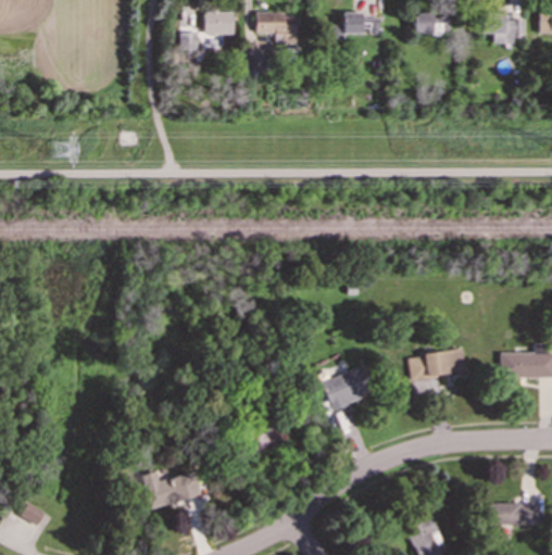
[(205,12),(205,35),(235,35),(235,12),(205,12)]
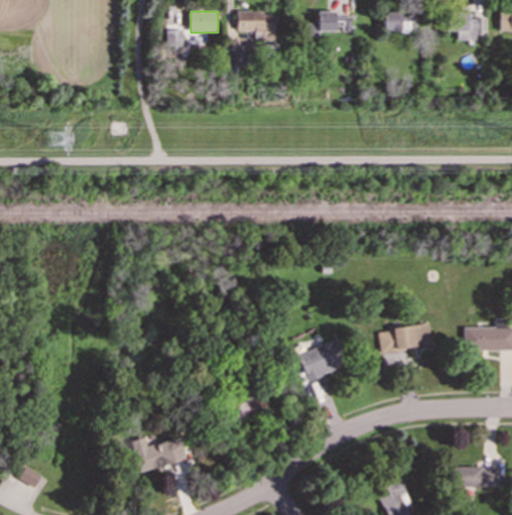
[(238,31),(256,31),(256,40),(276,40),(276,12),(238,11),(238,31)]
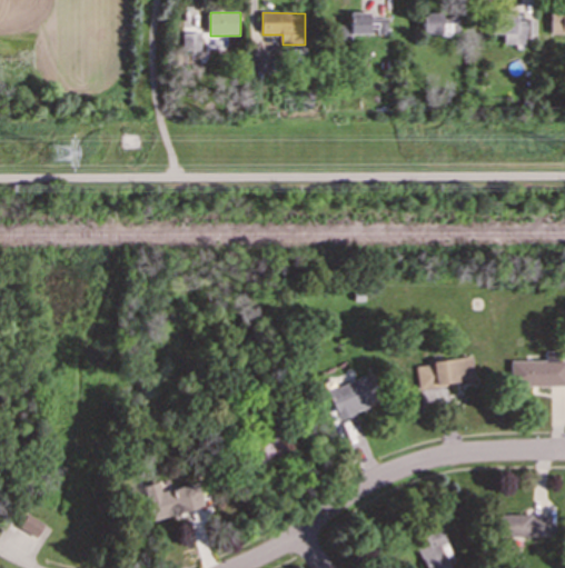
[(564,12),(554,12),(554,36),(564,35),(564,12)]
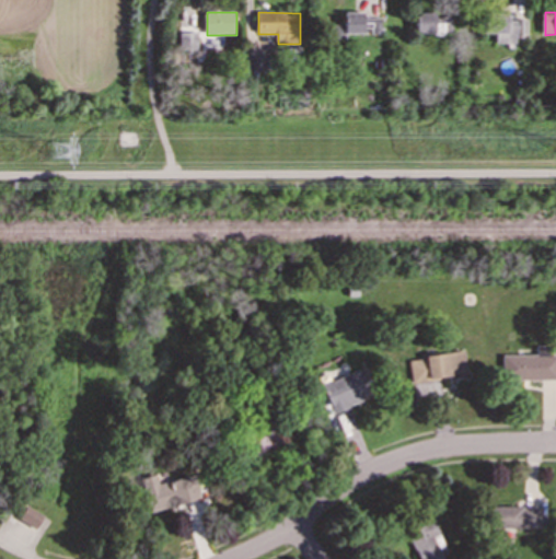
[(383,19),(366,19),(366,13),(347,13),(347,26),(333,26),(333,39),(348,39),(348,33),(374,32),(374,35),(384,35),(383,19)]
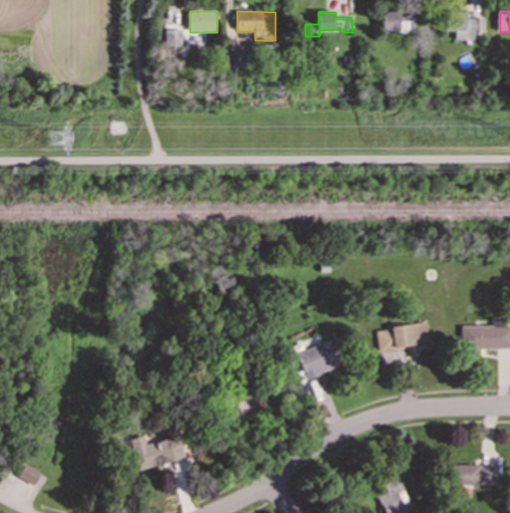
[(402,12),(384,12),(384,30),(417,31),(417,16),(402,16),(402,12)]
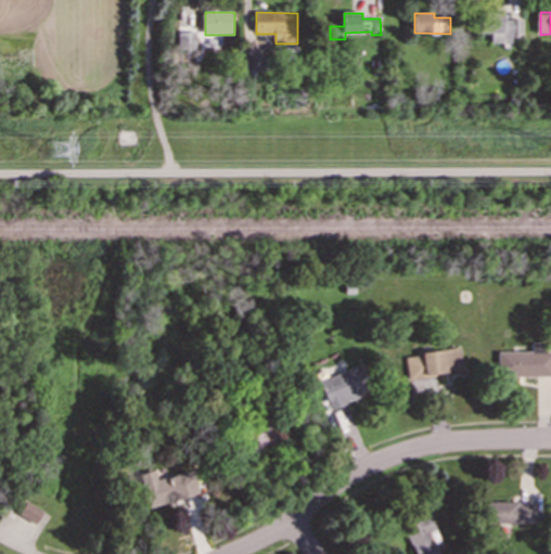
[(514,43),(514,37),(524,36),(523,21),(508,21),(507,13),(487,14),(488,34),(494,34),(494,44),(514,43)]
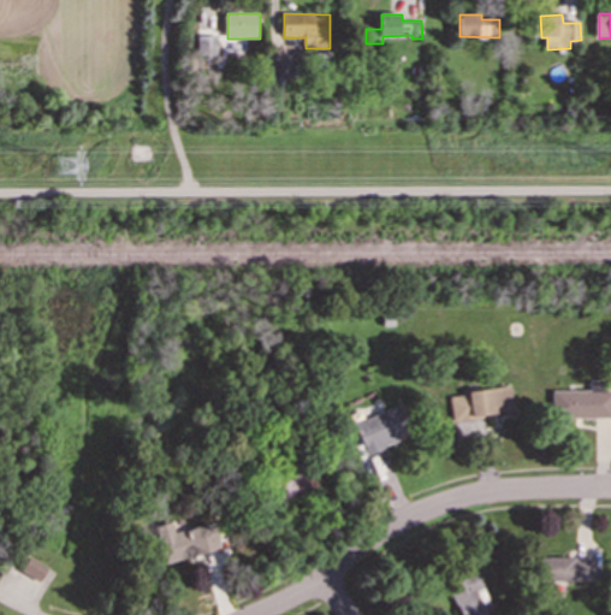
[(220,55),(220,36),(200,37),(201,57),(220,55)]
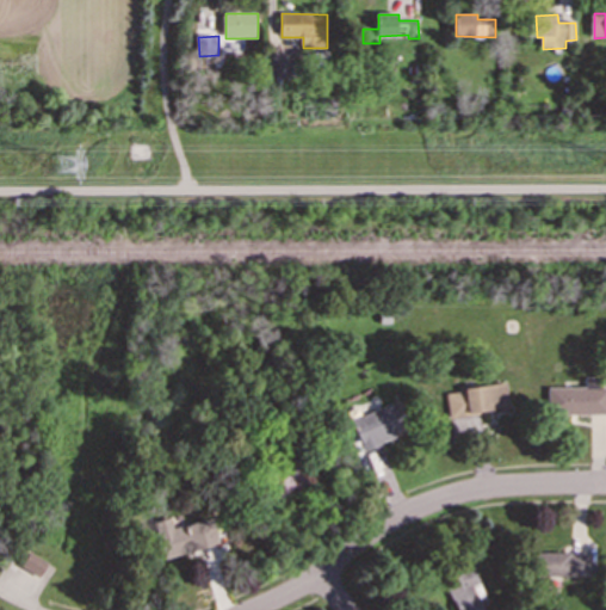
[(605,377),(587,377),(587,388),(550,388),(550,417),(605,416),(605,377)]
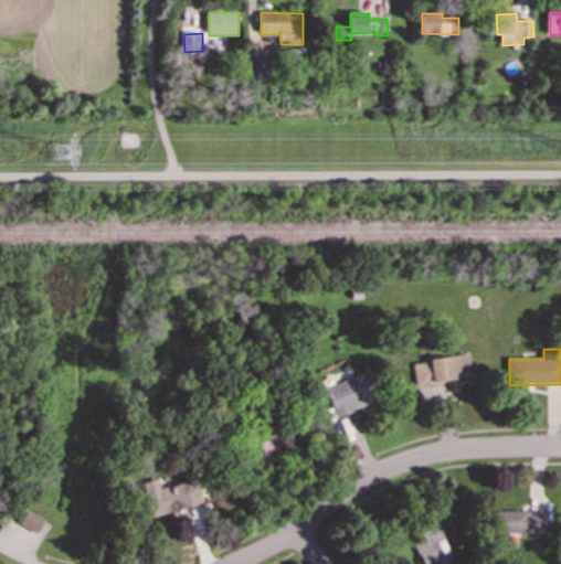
[(474,380),(472,355),(415,362),(417,386),(474,380)]
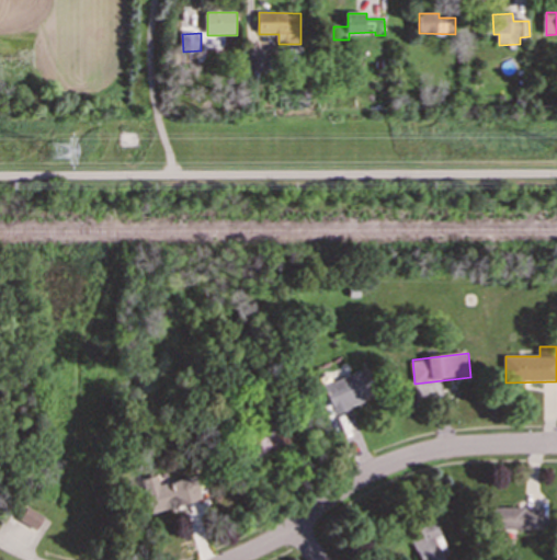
[(336,413),(379,398),(370,369),(326,385),(336,413)]
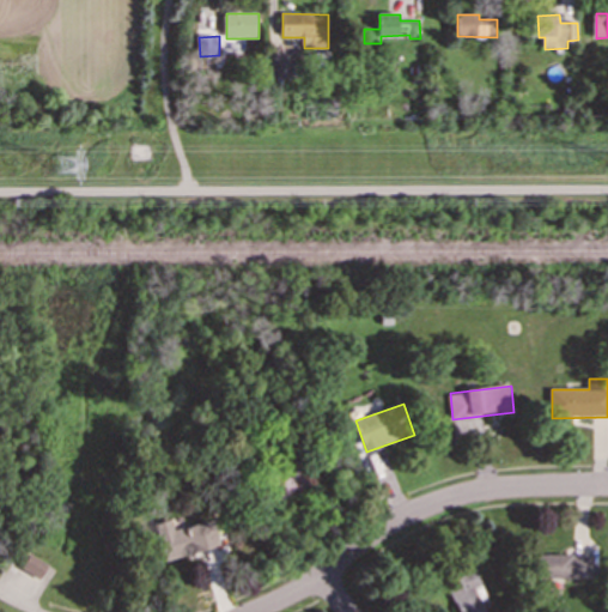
[(214,520),(186,528),(183,517),(157,525),(166,561),(222,546),(214,520)]
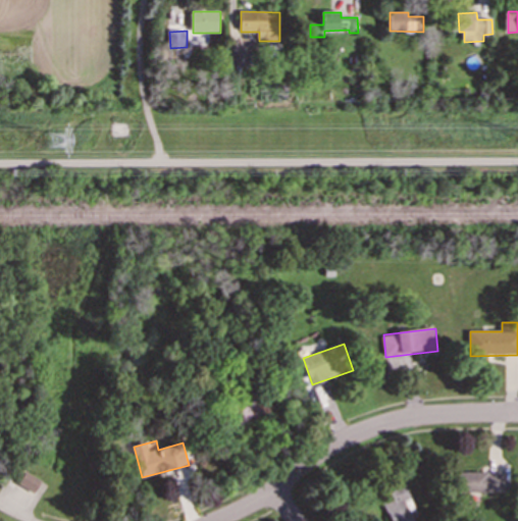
[(36,493),(44,481),(27,471),(19,483),(36,493)]
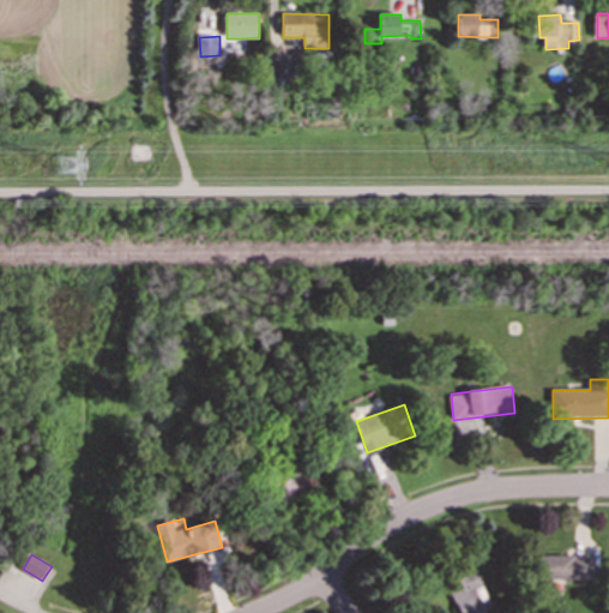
[(595,556),(535,557),(536,582),(596,580),(595,556)]
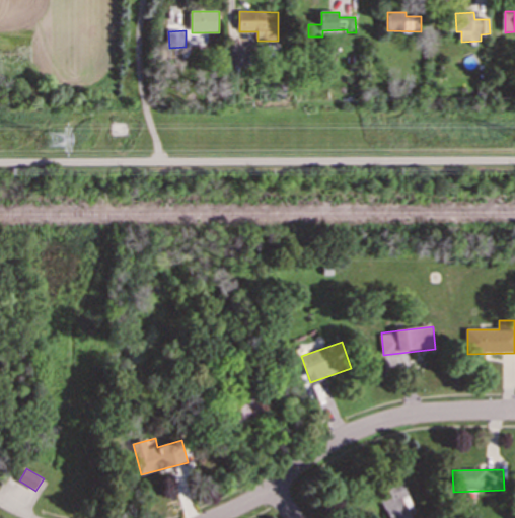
[(413,517),(410,510),(415,508),(405,483),(381,492),(390,517),(413,517)]
